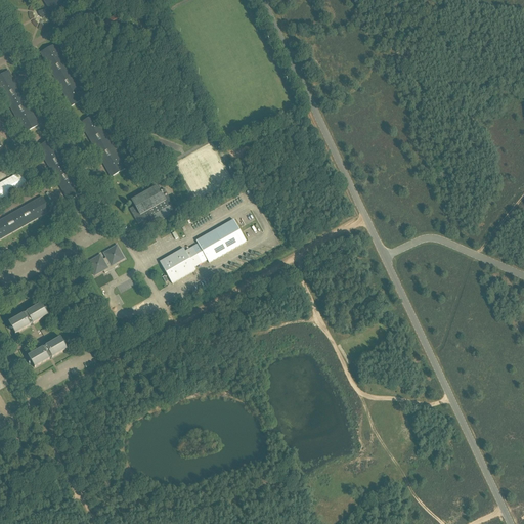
[(43,0),(48,8),(46,10),(48,13),(50,12),(52,14),(70,5),(67,0),(43,0)]
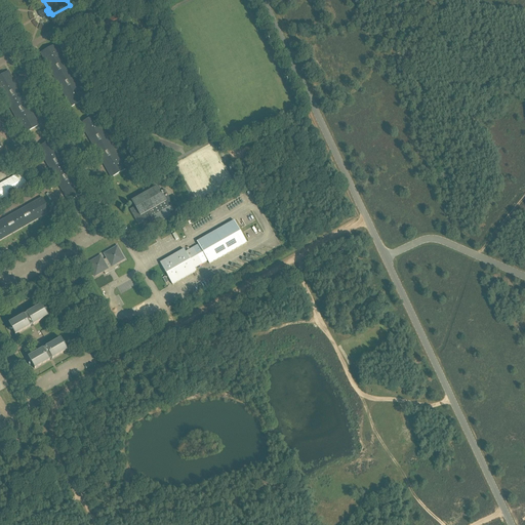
[(115,16),(104,24),(108,31),(119,24),(115,16)]
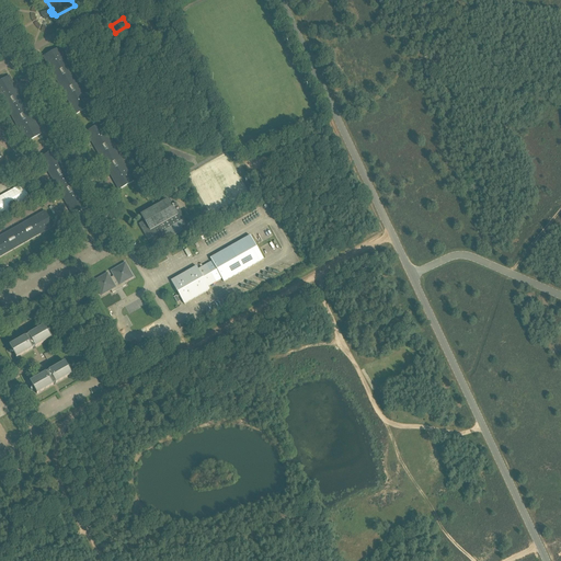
[(58,48),(43,57),(76,114),(91,105),(58,48)]
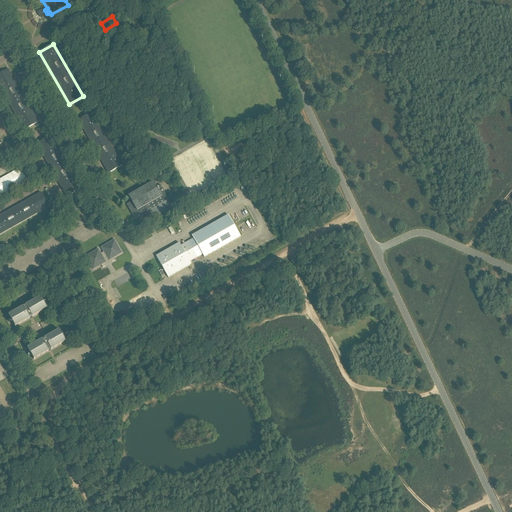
[(8,70),(0,74),(0,87),(24,130),(38,122),(8,70)]
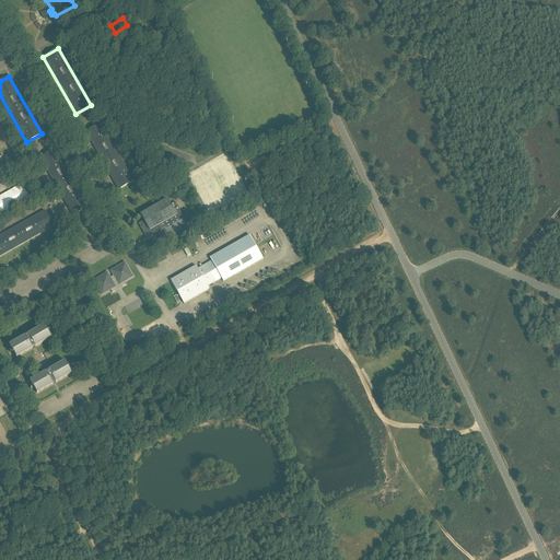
[(101,123),(85,131),(118,189),(133,181),(101,123)]
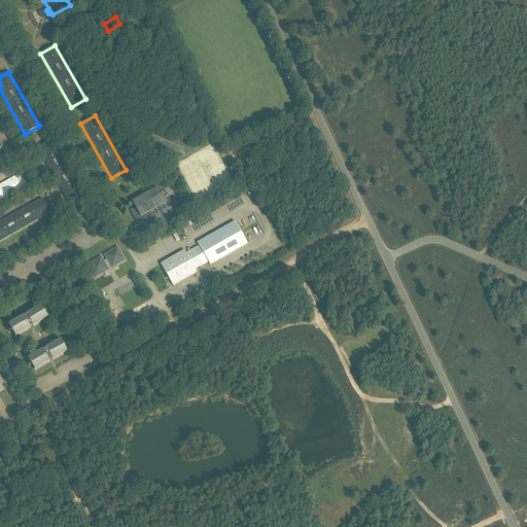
[(53,140),(38,148),(69,203),(83,195),(53,140)]
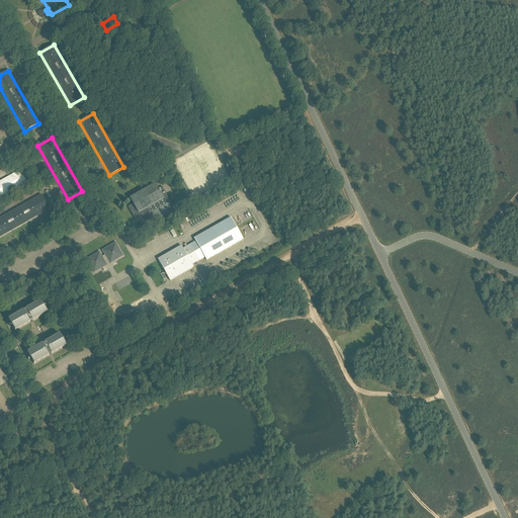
[(133,203),(127,206),(137,222),(146,217),(148,221),(154,218),(156,221),(169,212),(167,209),(171,207),(169,203),(171,202),(162,187),(158,189),(155,184),(130,198),(133,203)]
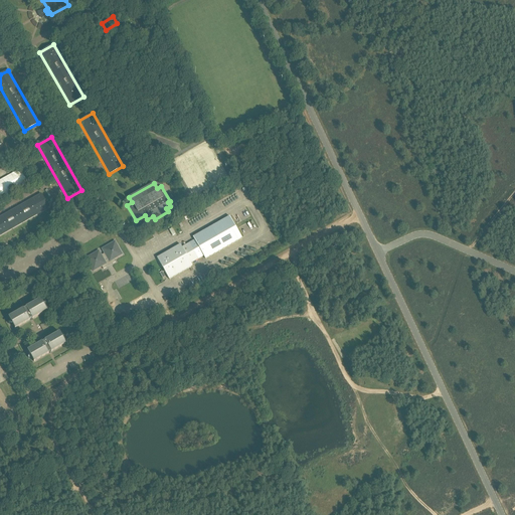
[(41,194),(0,216),(0,235),(49,208),(41,194)]
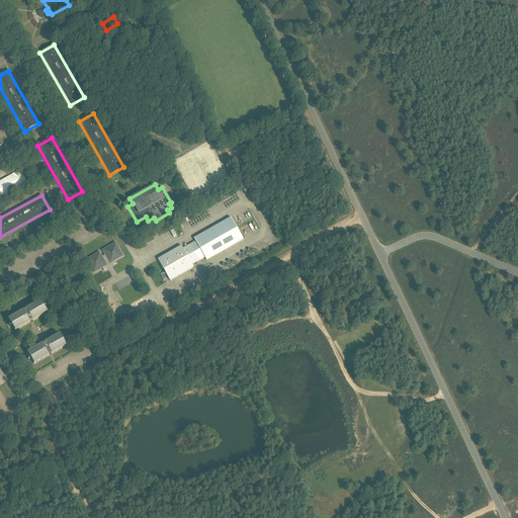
[(181,246),(158,259),(164,269),(165,270),(164,271),(165,273),(170,281),(193,268),(192,265),(204,257),(206,260),(243,240),(231,218),(194,239),(195,242),(183,249),(181,246)]
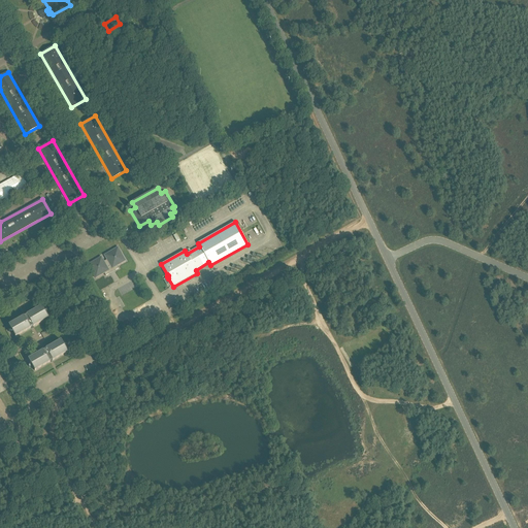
[(114,250),(107,254),(106,254),(104,256),(107,260),(104,262),(101,257),(99,259),(98,259),(91,263),(90,264),(88,265),(96,278),(104,273),(106,276),(108,274),(109,273),(110,272),(112,270),(114,271),(116,270),(119,269),(117,266),(126,261),(118,248),(116,249),(114,250)]
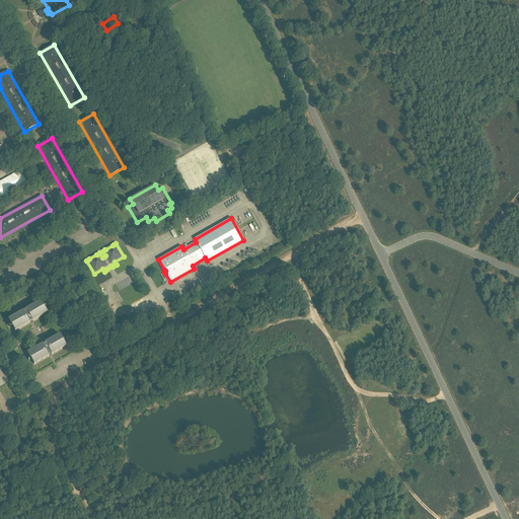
[(23,311),(8,320),(15,331),(48,312),(41,301),(26,310),(23,311)]
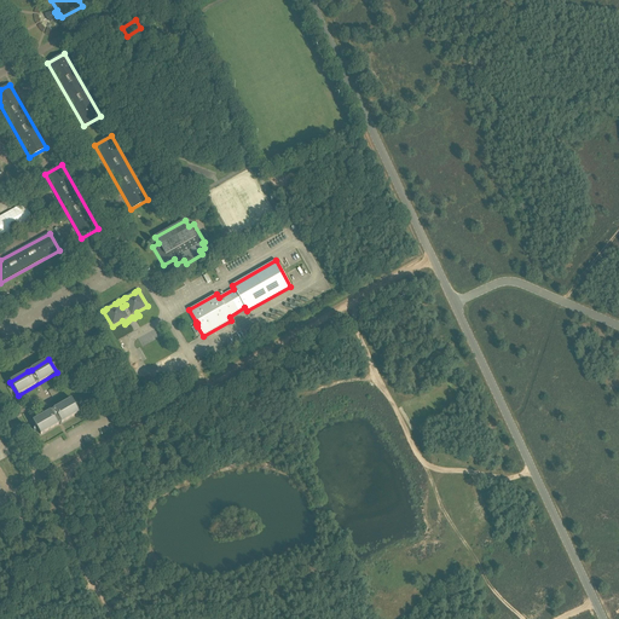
[(71,399),(33,421),(41,435),(58,424),(62,423),(80,412),(71,399)]
